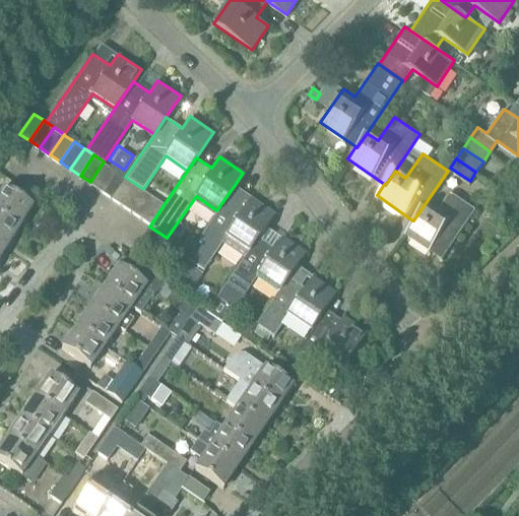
[(101,189),(114,169),(104,162),(90,182),(101,189)]
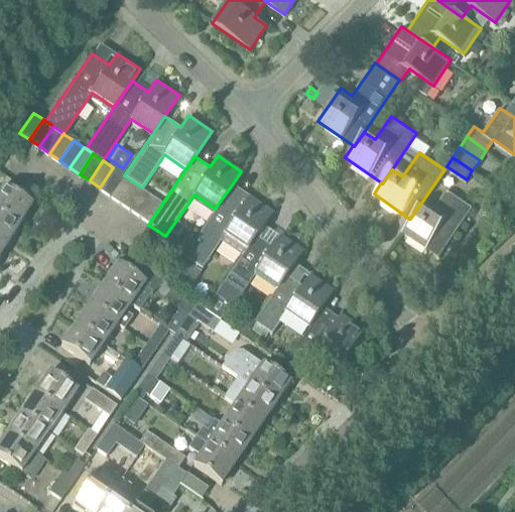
[(110,195),(123,174),(113,167),(100,187),(110,195)]
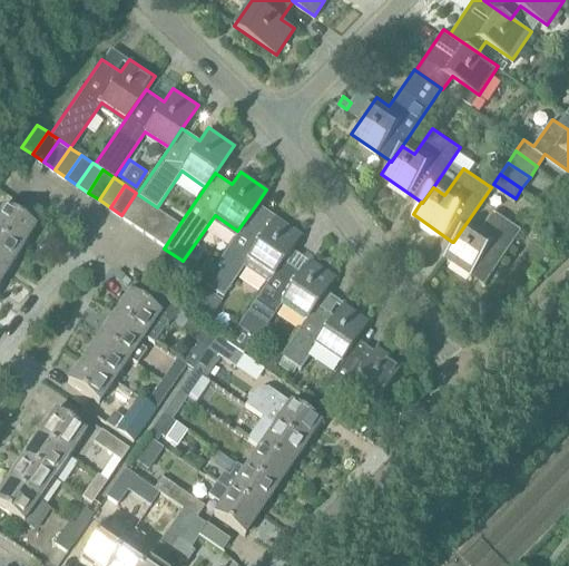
[(133,223),(147,201),(137,194),(136,193),(121,215),(133,223)]
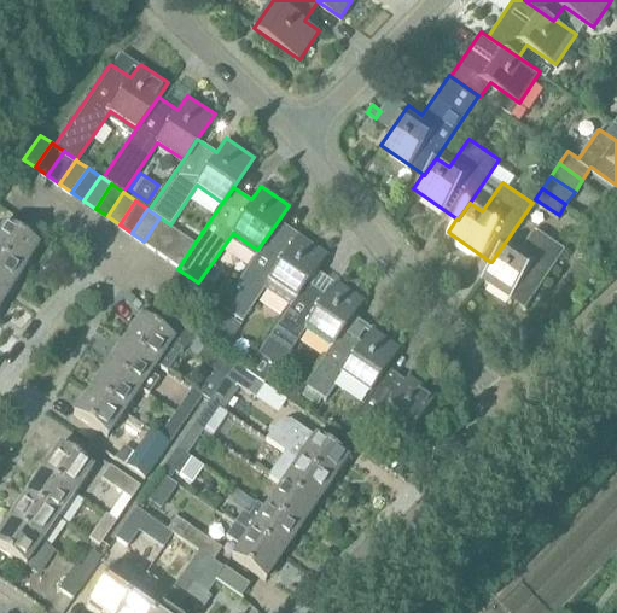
[(172,226),(170,225),(159,217),(144,241),(156,250),(172,226)]
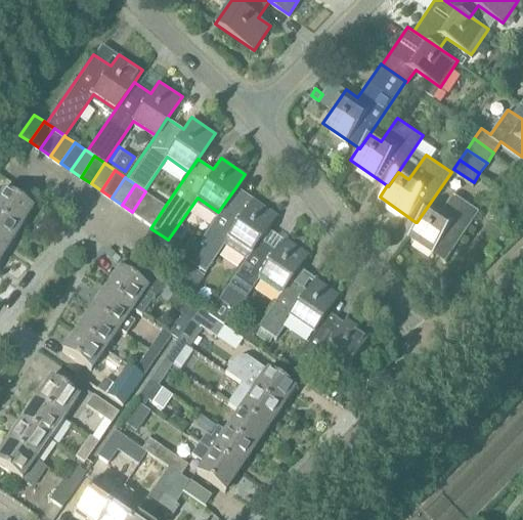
[(249,253),(260,237),(275,214),(252,198),(236,186),(218,212),(186,259),(205,271),(227,239),(249,253)]
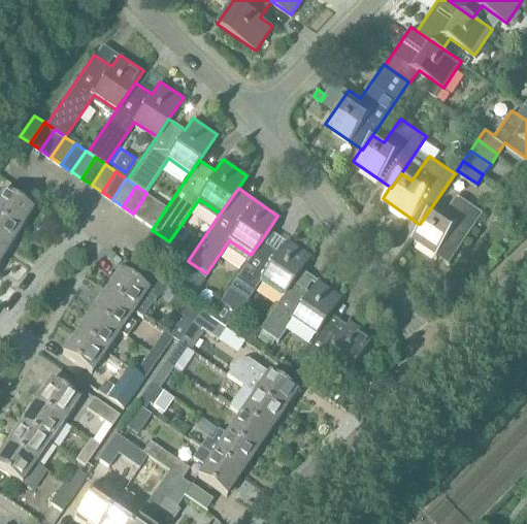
[(0,219),(19,231),(32,209),(2,190),(0,193),(0,219)]
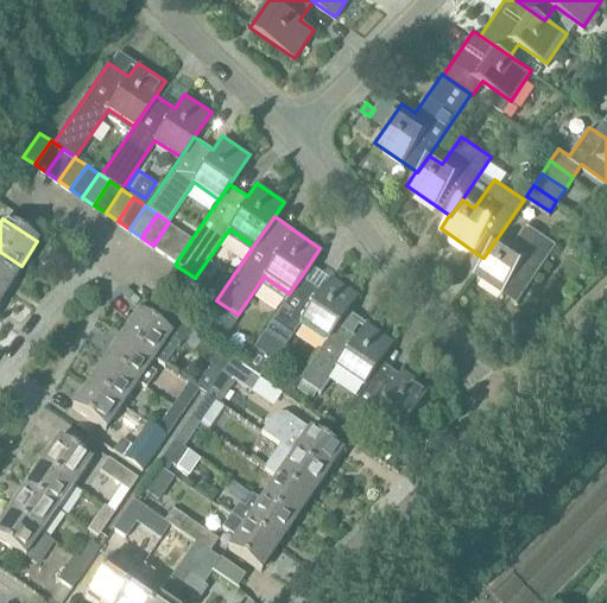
[(165,253),(181,229),(169,222),(153,246),(165,253)]
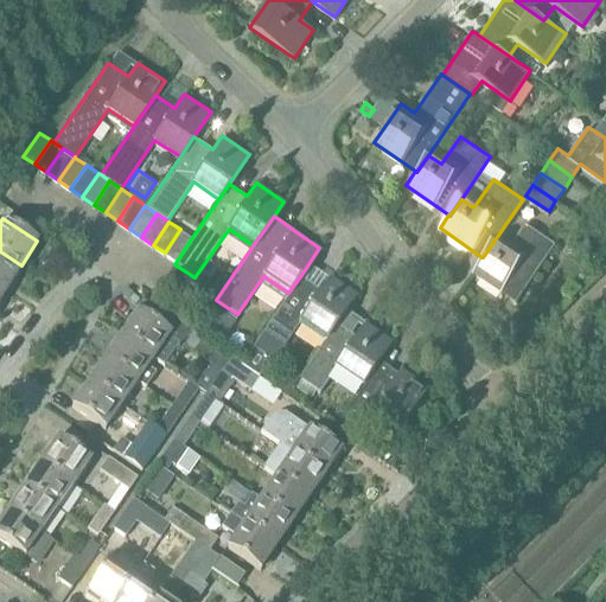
[(483,257),(482,257),(473,270),(515,300),(555,242),(527,222),(506,250),(493,242),(483,257)]
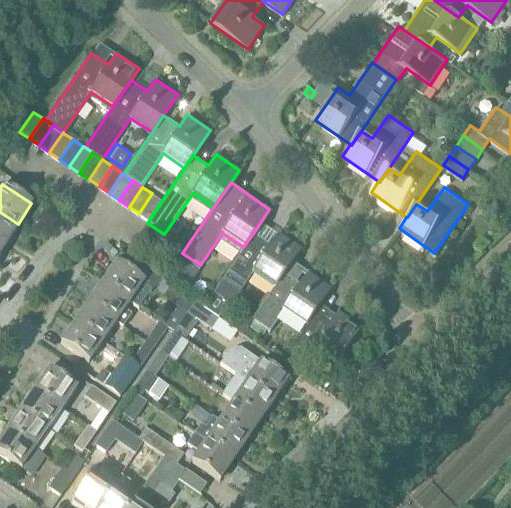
[(149,220),(162,200),(152,193),(139,213),(149,220)]
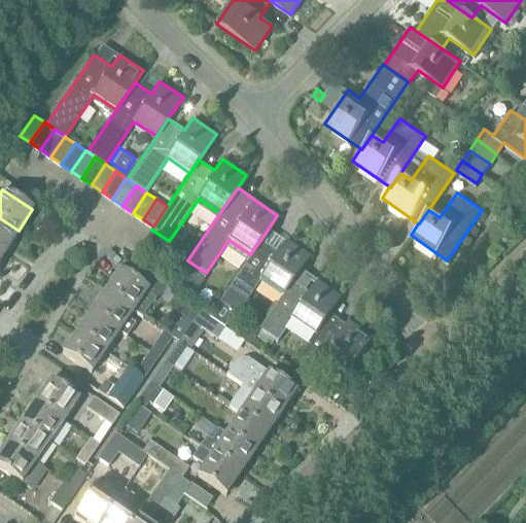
[(19,231),(0,218),(0,247),(5,251),(19,231)]
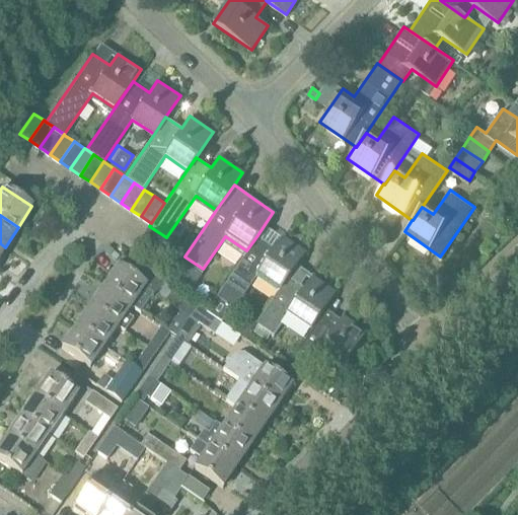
[(257,235),(246,250),(233,271),(206,310),(223,322),(234,308),(256,275),(278,289),(288,275),(304,249),(282,234),(274,246),(257,235)]
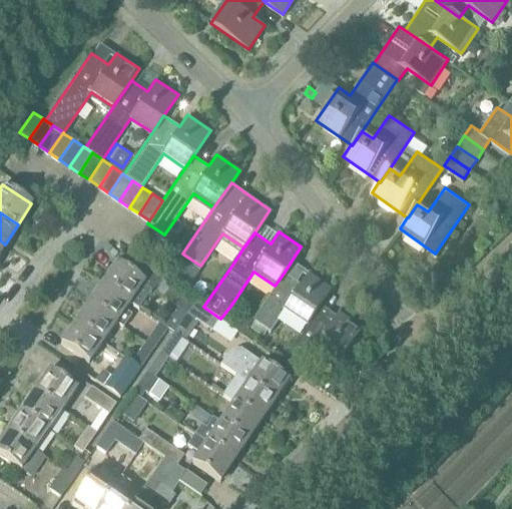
[(183,257),(171,274),(187,286),(199,268),(183,257)]
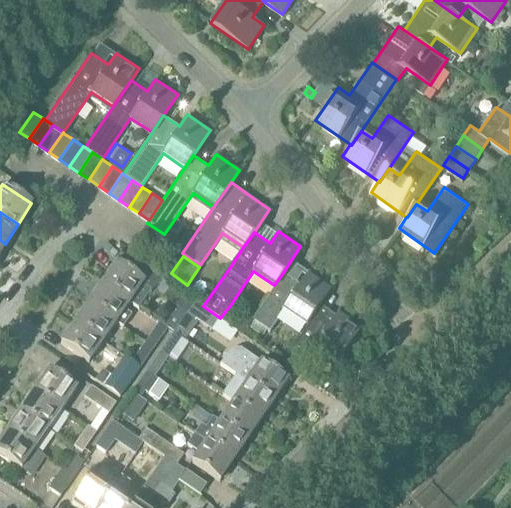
[(101,281),(129,301),(143,280),(115,261),(101,281)]
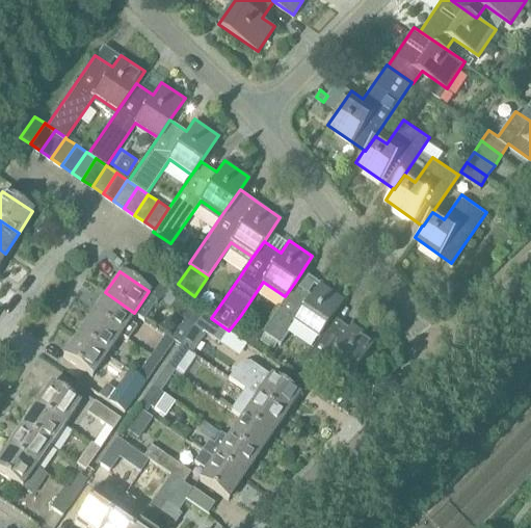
[(316,337),(326,323),(344,297),(320,281),(311,293),(295,282),(285,296),(262,330),(281,342),(295,322),(316,337)]
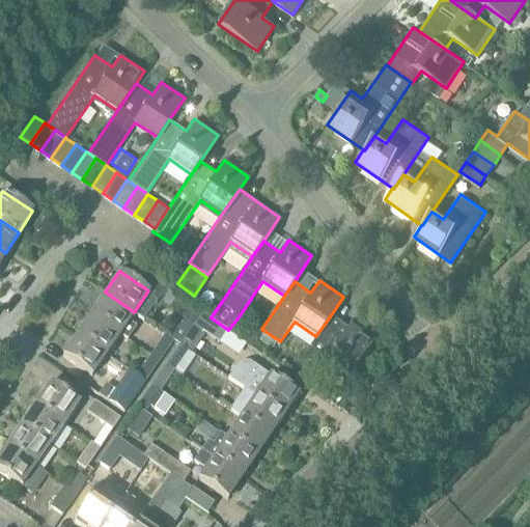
[(130,319),(134,312),(105,292),(91,312),(120,332),(128,336),(136,324),(130,319)]
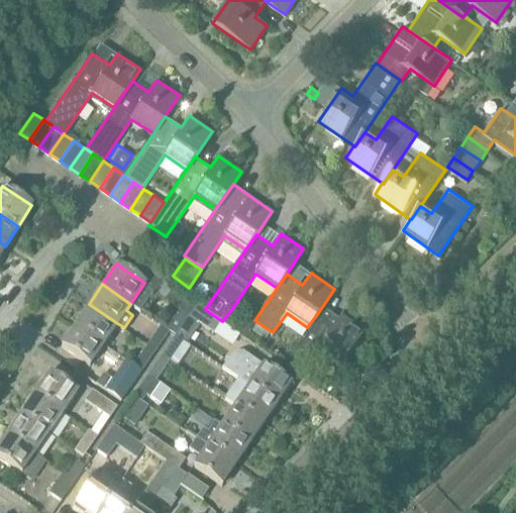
[(195,303),(195,302),(173,286),(166,296),(189,312),(195,303)]
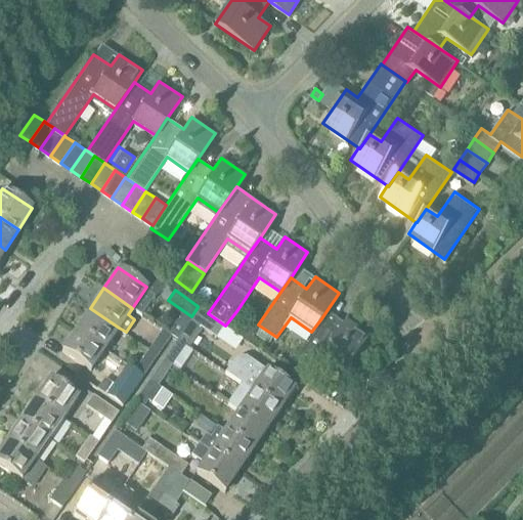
[(225,326),(208,313),(198,307),(191,316),(183,328),(192,334),(200,322),(219,336),(225,326)]
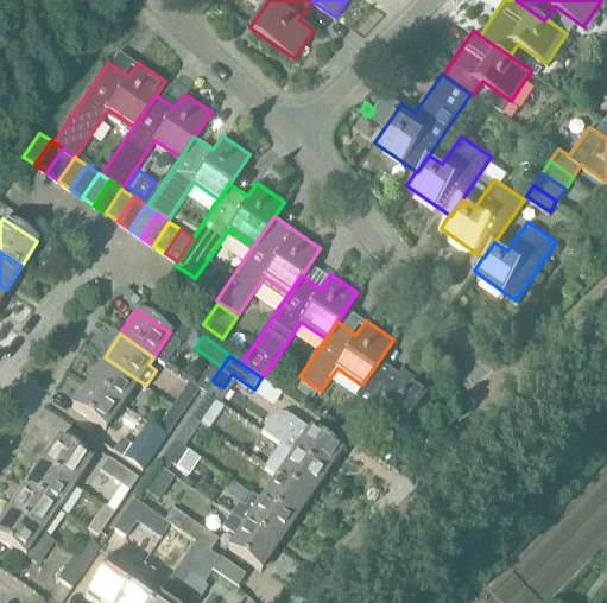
[(121,404),(138,380),(105,357),(88,380),(121,404)]
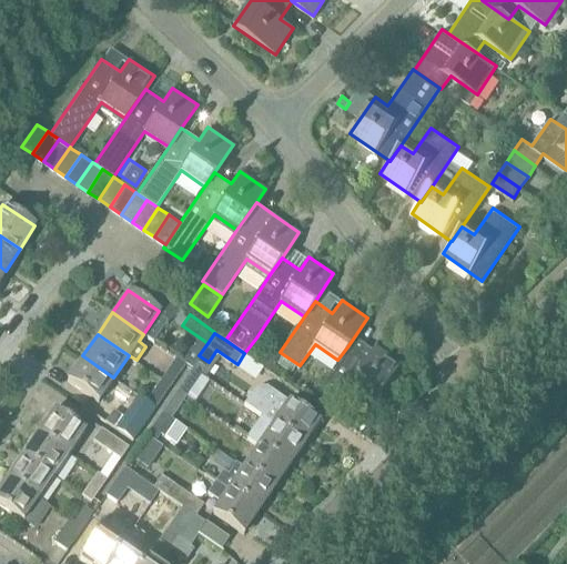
[(348,345),(337,360),(313,395),(333,409),(347,386),(371,403),(400,361),(374,343),(365,356),(348,345)]
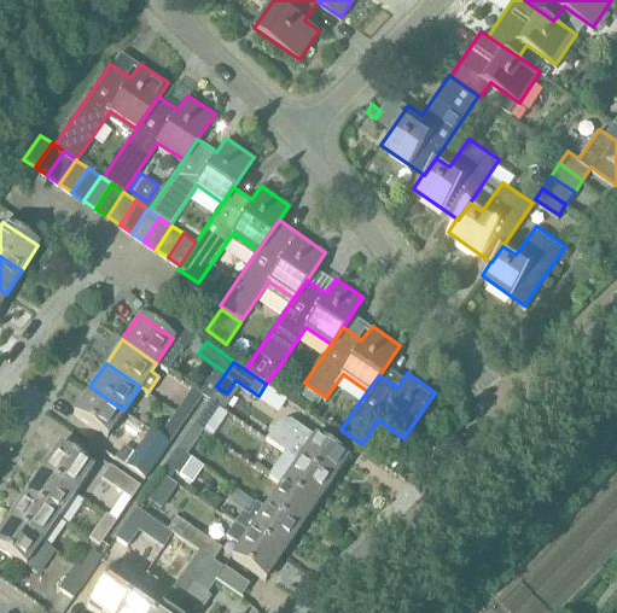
[(106,435),(123,410),(89,386),(73,412),(106,435)]
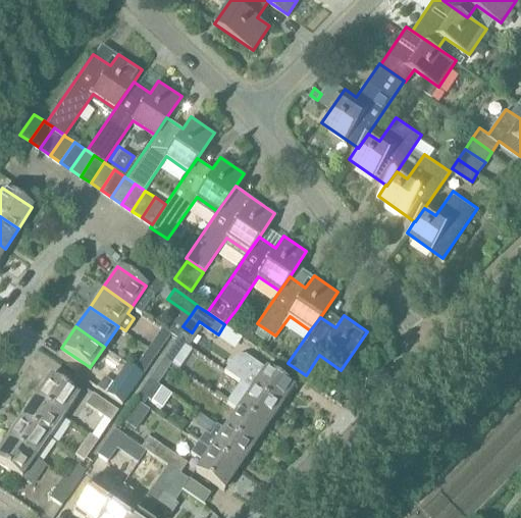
[(148,347),(156,353),(170,332),(162,327),(148,347)]
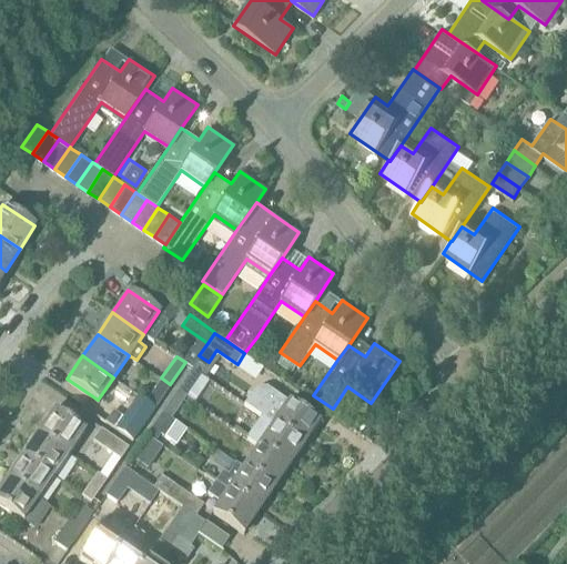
[(178,389),(186,395),(202,373),(192,366),(182,381),(178,389)]
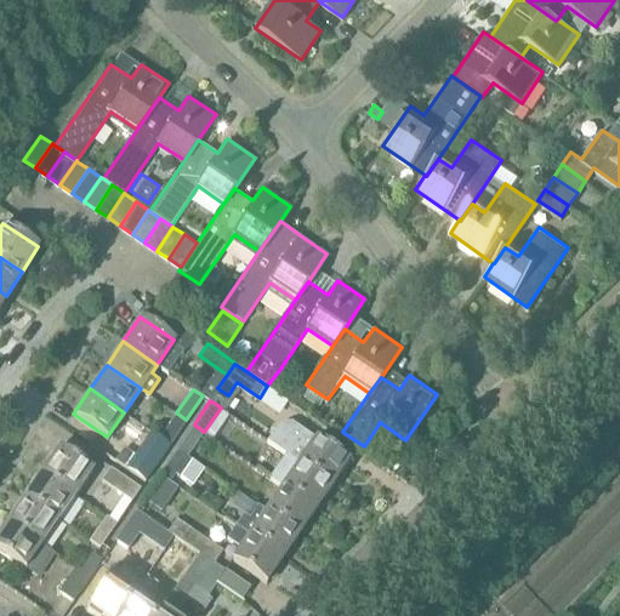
[(169,444),(186,420),(176,412),(159,437),(169,444)]
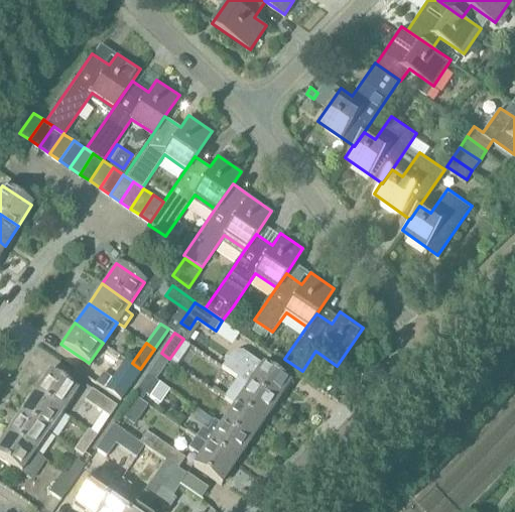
[(261,363),(243,351),(237,351),(230,356),(224,365),(248,382),(276,401),(289,382),(261,363)]
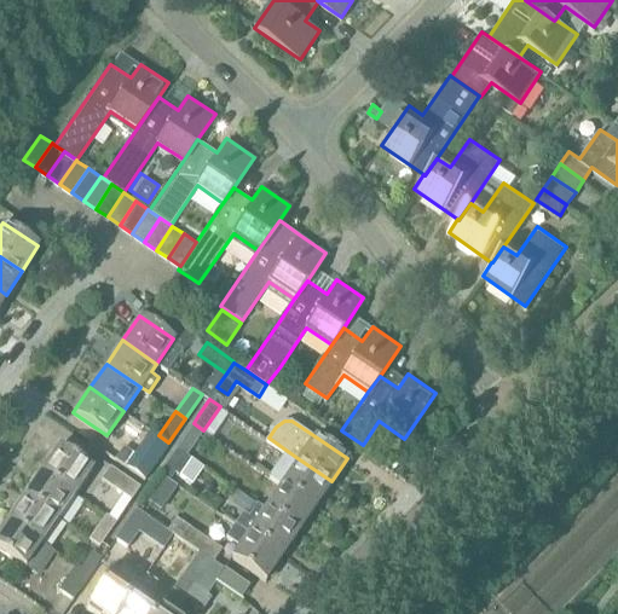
[(186,455),(203,430),(194,423),(177,447),(186,455)]
